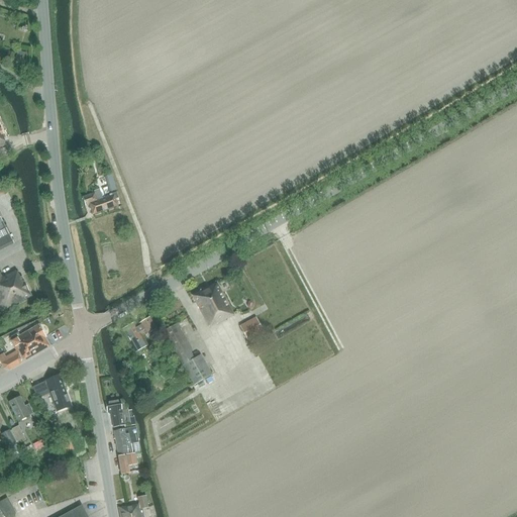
[(122,208),(117,193),(111,194),(111,196),(102,199),(99,190),(94,192),(95,193),(83,198),(85,206),(89,204),(93,214),(118,206),(119,209),(122,208)]
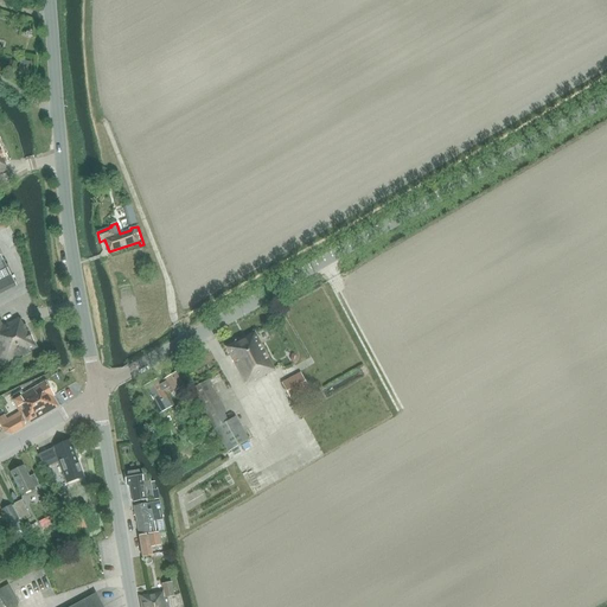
[(0,294),(17,287),(0,254),(0,294)]
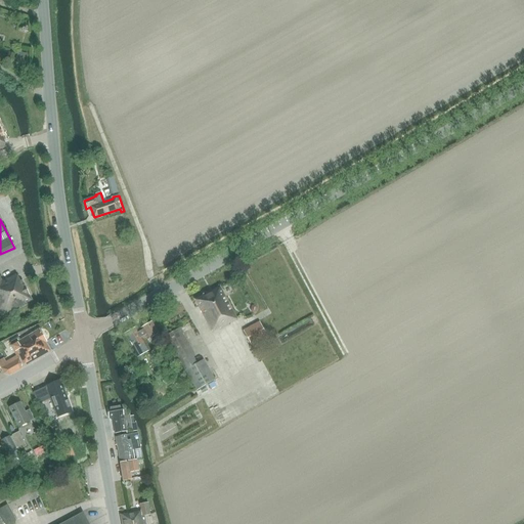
[(33,301),(23,280),(20,281),(17,275),(15,276),(14,274),(2,281),(0,277),(0,313),(1,316),(33,301)]
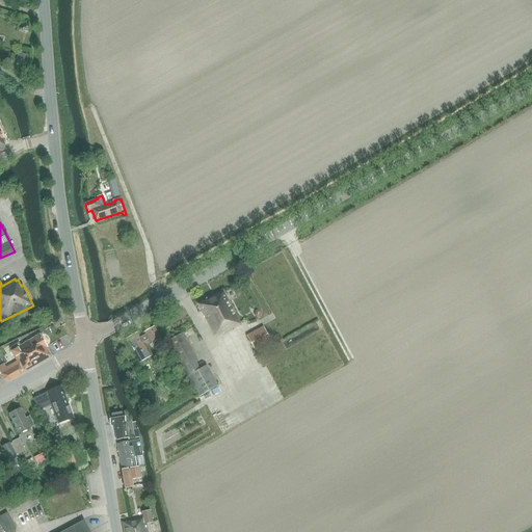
[(197,304),(201,312),(215,337),(241,323),(223,291),(197,304)]
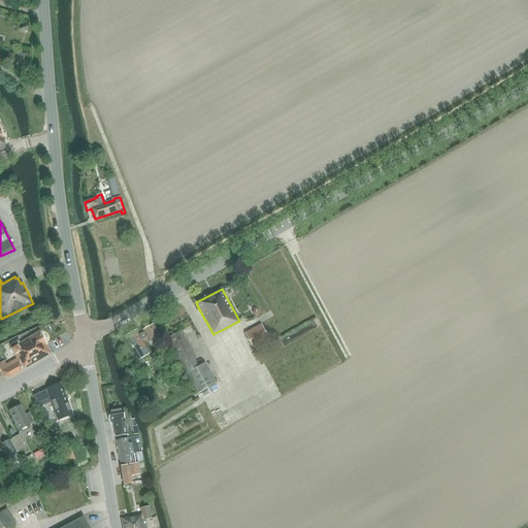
[(149,342),(161,336),(154,324),(141,331),(142,332),(140,333),(137,329),(125,336),(138,360),(152,353),(144,340),(146,339),(149,342)]
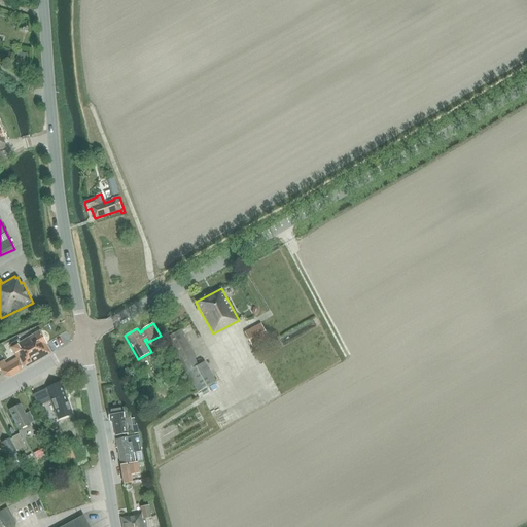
[(260,323),(248,330),(245,332),(252,348),(269,339),(260,323)]
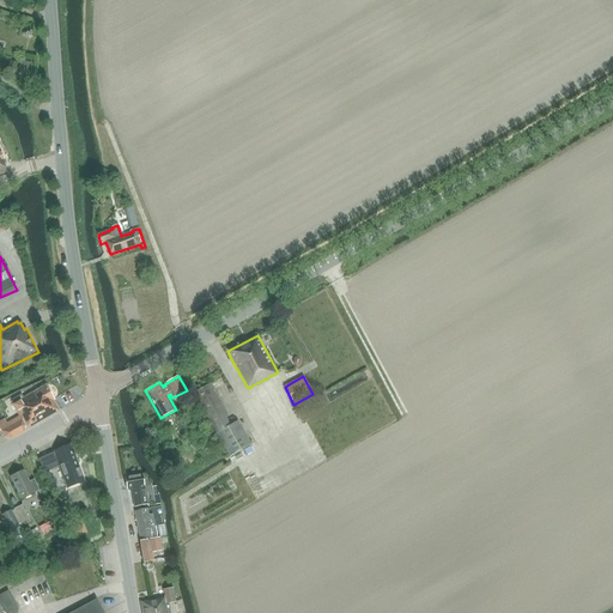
[(231,426),(230,425),(226,418),(229,418),(210,383),(194,393),(217,432),(231,426)]
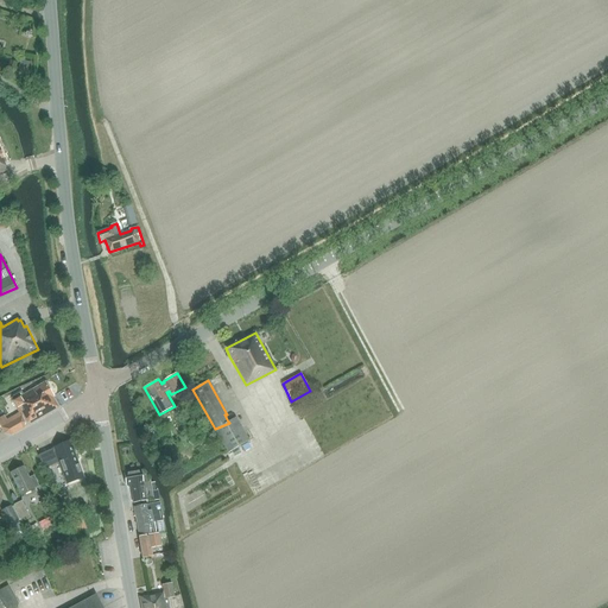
[(5,417),(0,419),(0,423),(6,434),(12,435),(23,429),(26,423),(29,424),(58,407),(54,398),(55,397),(45,381),(23,394),(21,392),(11,398),(18,410),(17,410),(19,413),(7,420),(5,417)]
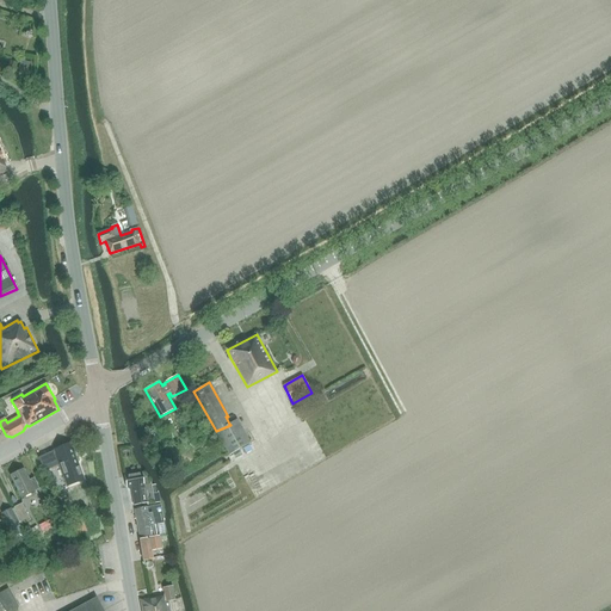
[(229,455),(250,443),(236,419),(229,424),(230,425),(216,431),(215,432),(229,455)]
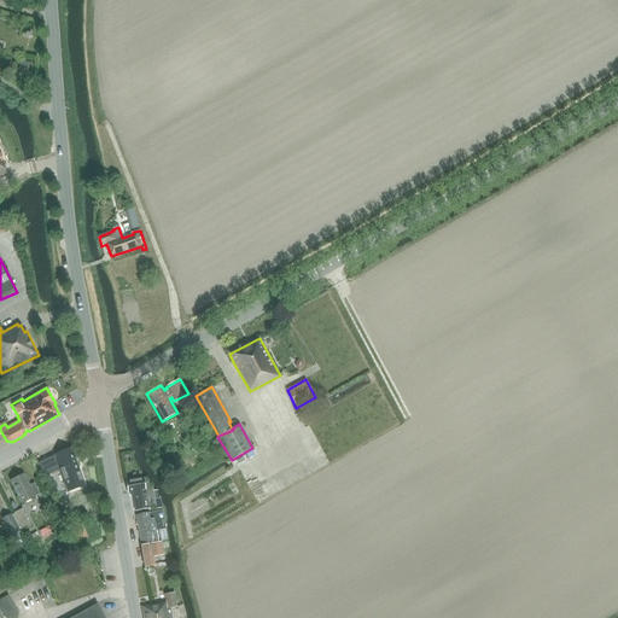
[(54,456),(39,464),(45,477),(59,471),(62,477),(58,479),(63,494),(86,485),(71,448),(54,455),(54,456)]
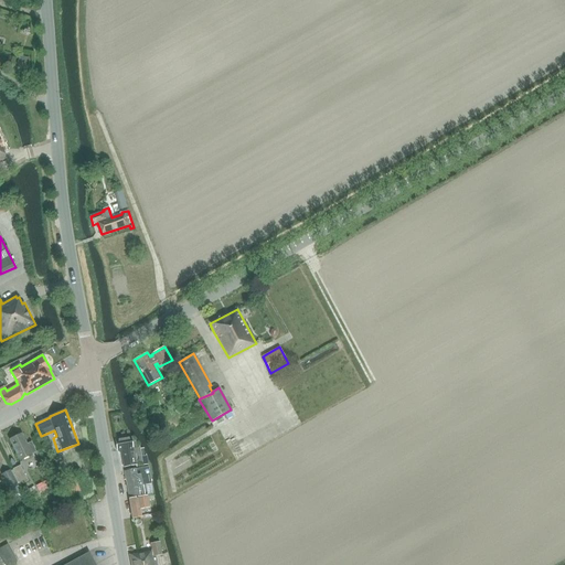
[(20,461),(36,452),(31,443),(28,444),(22,434),(9,439),(20,461)]
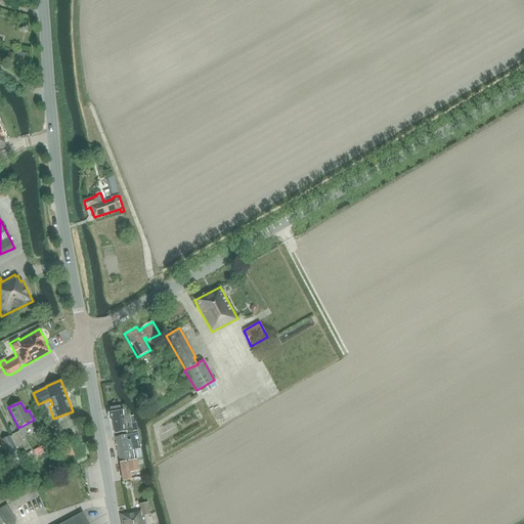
[(116,433),(123,432),(132,431),(129,415),(113,417),(116,433)]
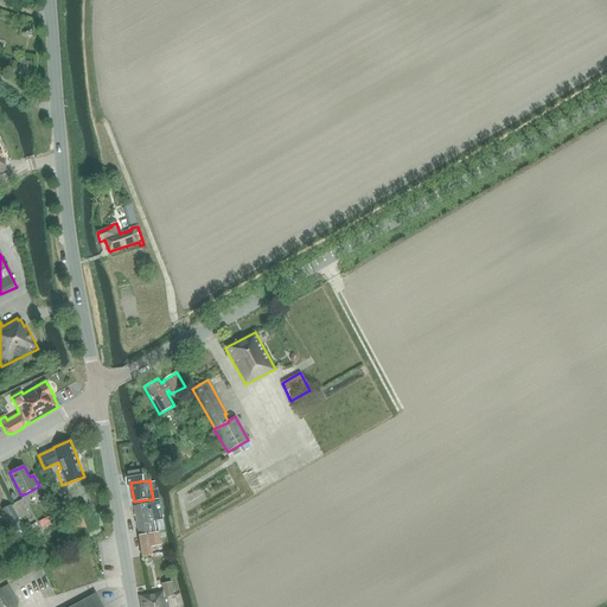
[(23,522),(31,517),(21,500),(14,504),(23,522)]
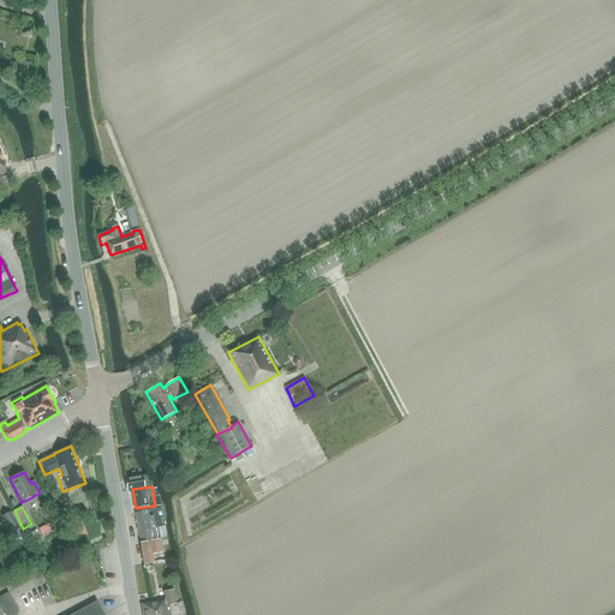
[(23,529),(15,511),(1,518),(13,541),(25,533),(23,529)]
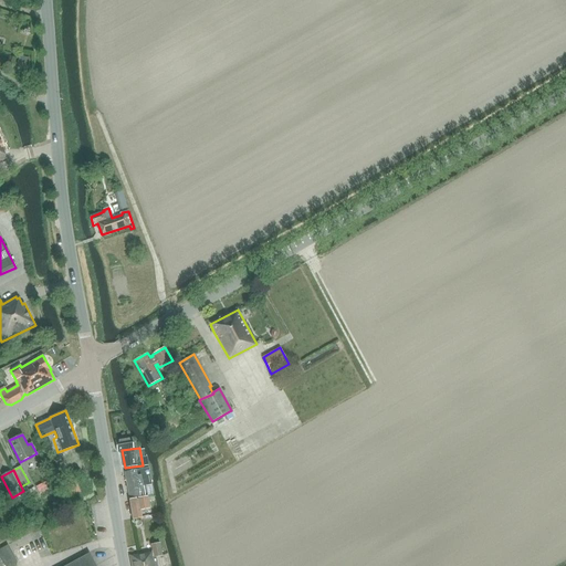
[(127,479),(126,479),(129,499),(146,495),(142,475),(138,475),(137,470),(126,472),(127,479)]
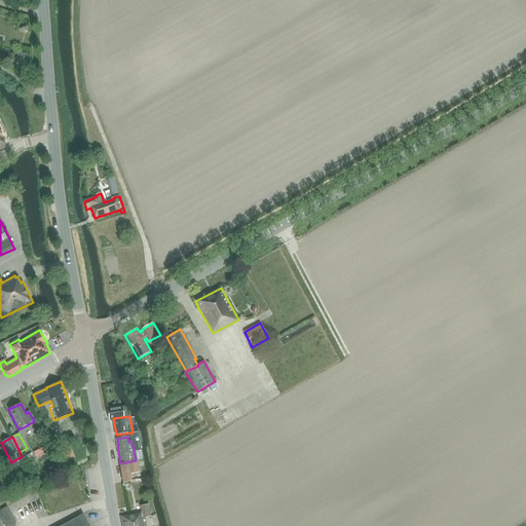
[(34,452),(37,458),(48,453),(45,447),(34,452)]
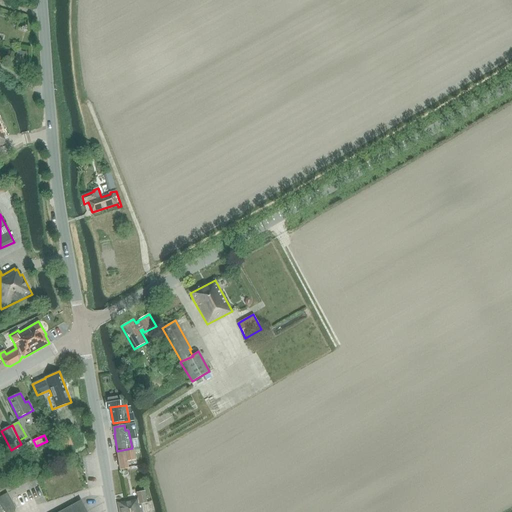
[(65,448),(72,445),(68,435),(61,438),(65,448)]
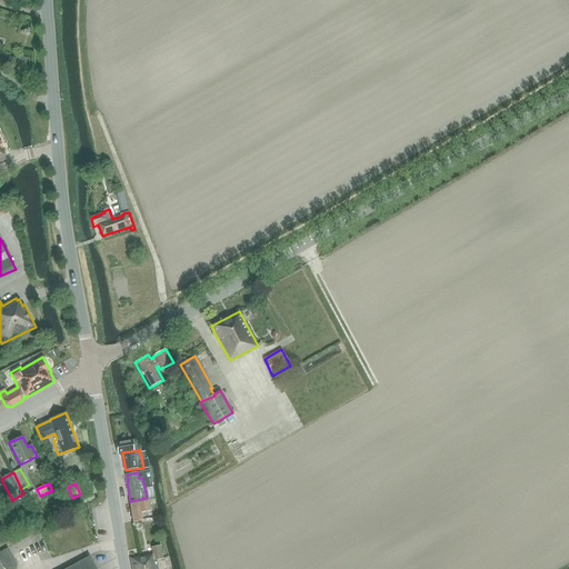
[(130,502),(133,522),(143,520),(142,516),(151,515),(150,511),(151,511),(149,500),(130,502)]
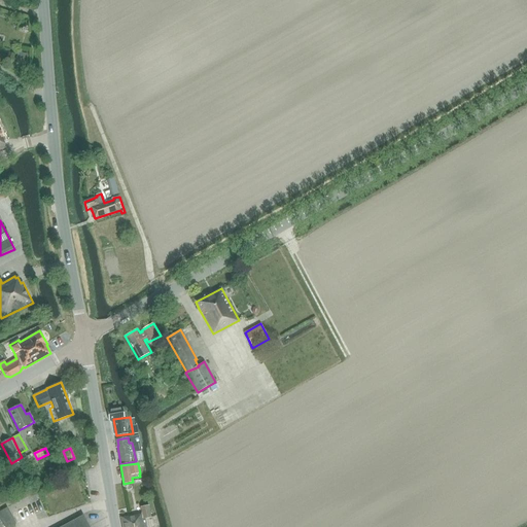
[(0,502),(9,498),(5,489),(2,491),(2,492),(0,493),(0,502)]
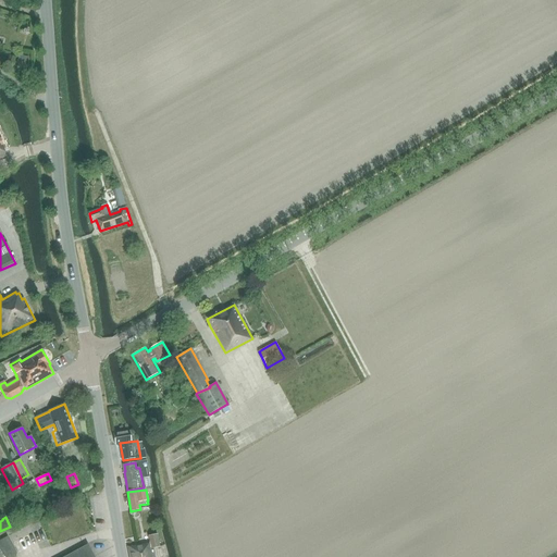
[(155,556),(153,548),(161,547),(158,534),(148,536),(149,543),(128,547),(130,556),(155,556)]
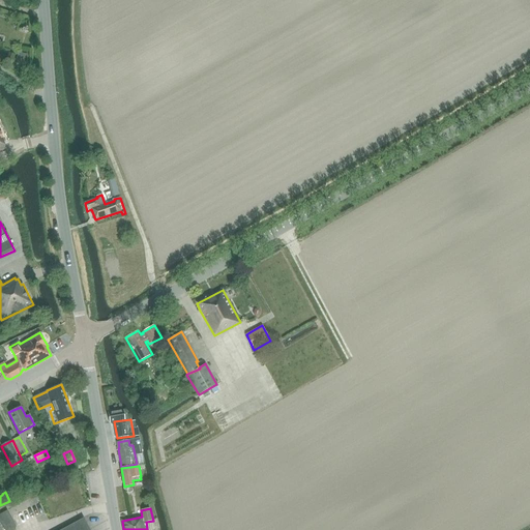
[(7,511),(0,514),(0,529),(15,529),(16,526),(7,511)]
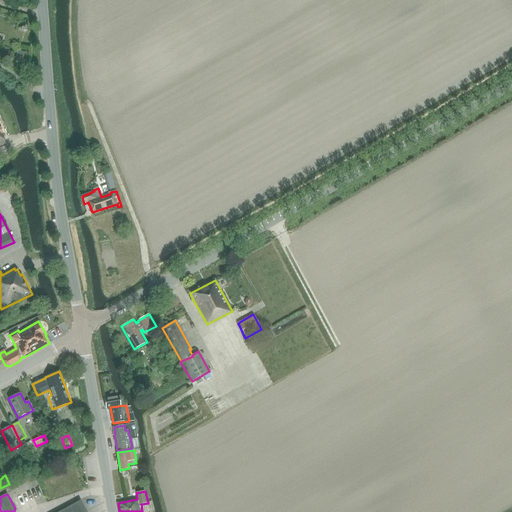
[(87,511),(81,500),(59,511),(87,511)]
